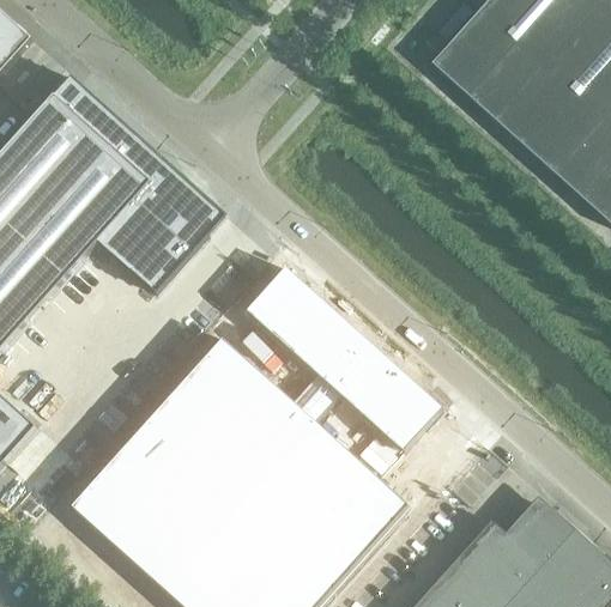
[(485,0),(430,61),(572,188),(610,223),(610,0),(485,0)]
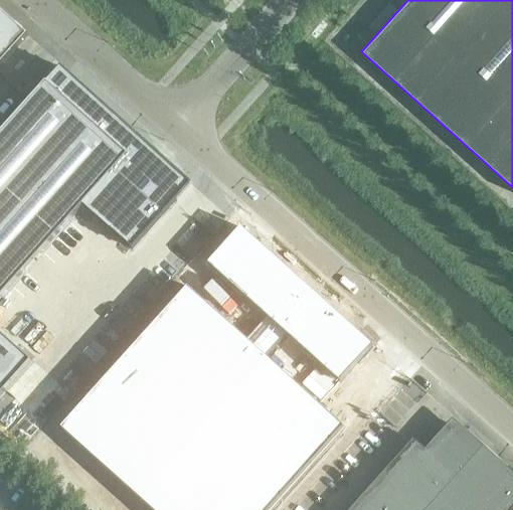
[(0,59),(25,31),(0,8),(0,59)]
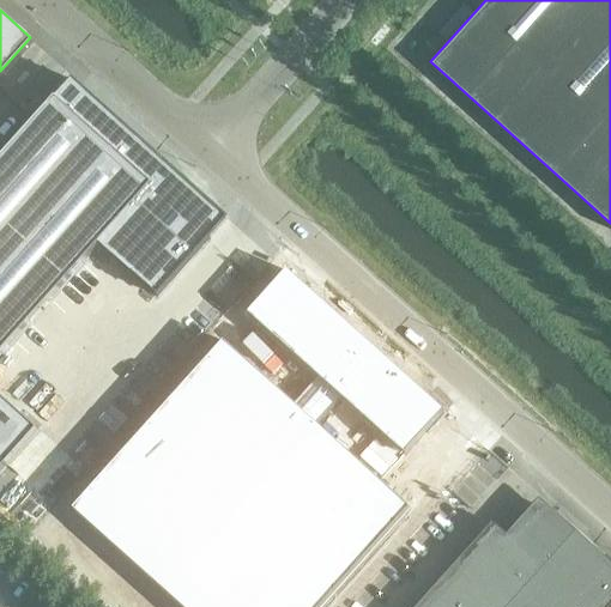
[(427,58),(443,40),(431,29),(415,48),(427,58)]
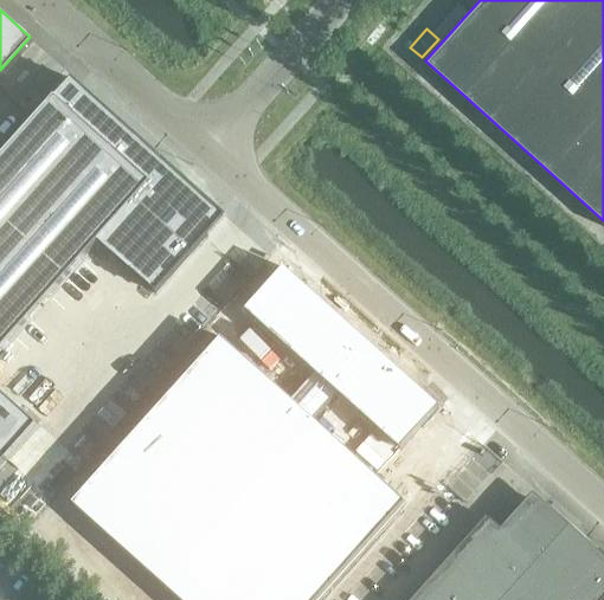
[(205,230),(222,211),(79,82),(69,73),(0,149),(0,459),(36,420),(0,388),(0,344),(96,238),(154,289),(206,231),(205,230)]
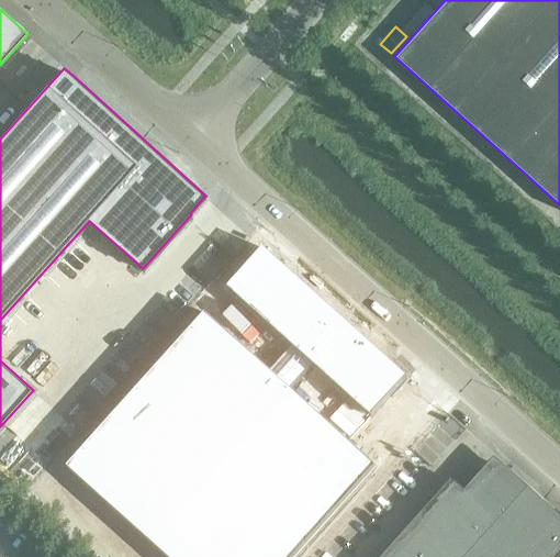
[(203,308),(64,463),(168,556),(289,556),(374,463),(290,386),(312,361),(369,413),(405,372),(335,310),(323,299),(310,287),(261,244),(225,283),(290,342),(268,366),(203,308)]
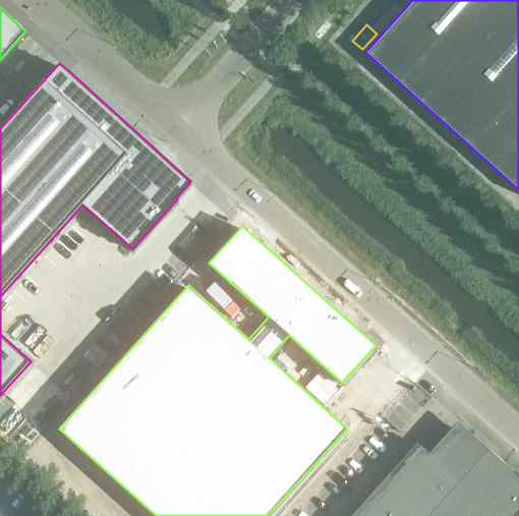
[(512,515),(518,509),(518,475),(467,432),(464,435),(457,427),(433,455),(415,441),(348,515),(512,515)]
